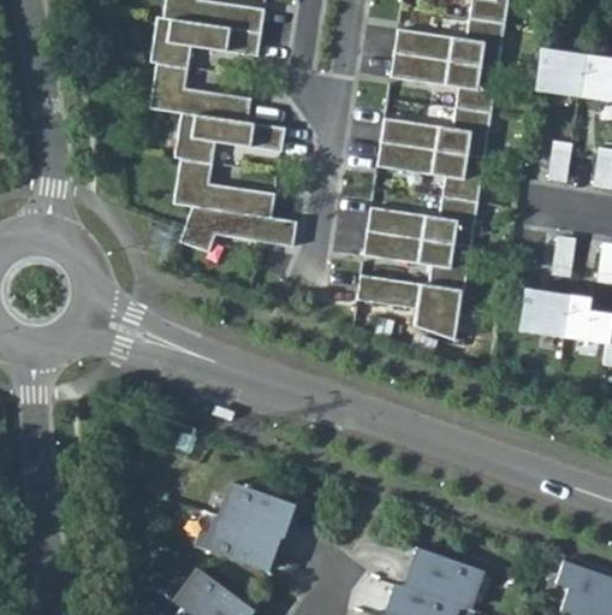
[(166,0),(164,17),(261,31),(265,6),(219,0),(166,0)]
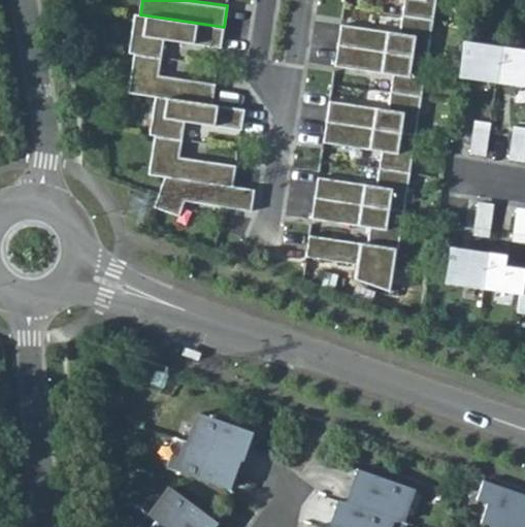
[(434,18),(436,0),(404,0),(403,12),(434,18)]
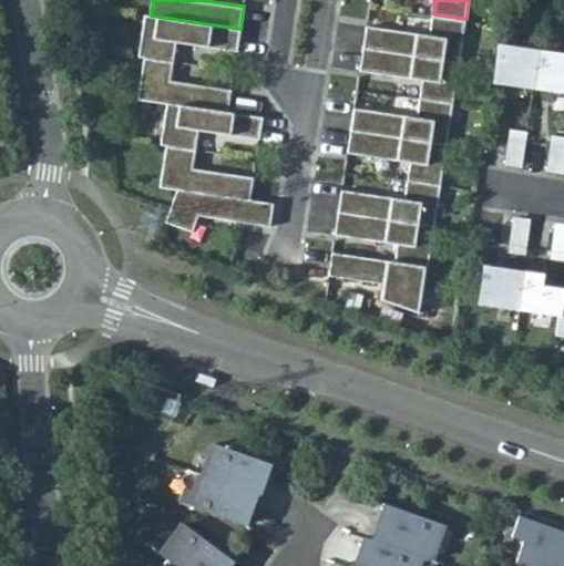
[(460,61),(467,19),(433,13),(430,34),(368,26),(365,47),(460,61)]
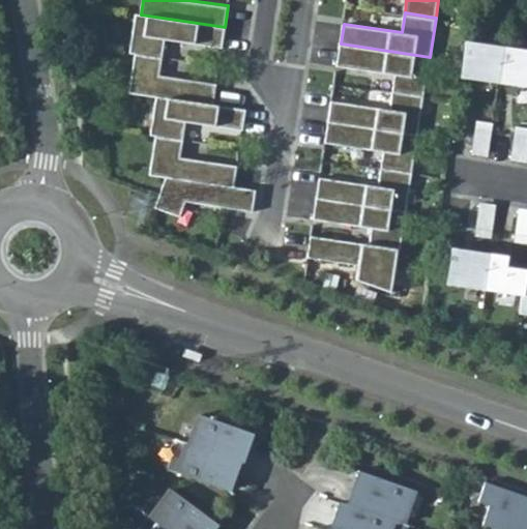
[(222,48),(225,27),(141,15),(136,15),(130,53),(136,54),(163,57),(166,39),(222,48)]
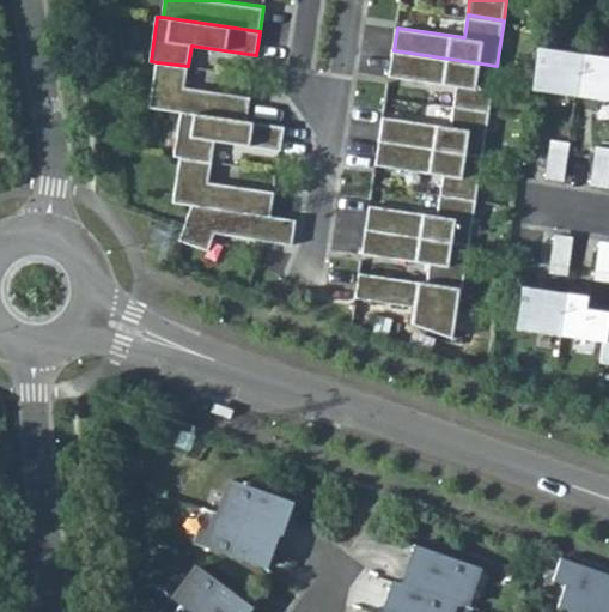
[(540,46),(534,86),(577,94),(578,94),(584,53),(540,46)]
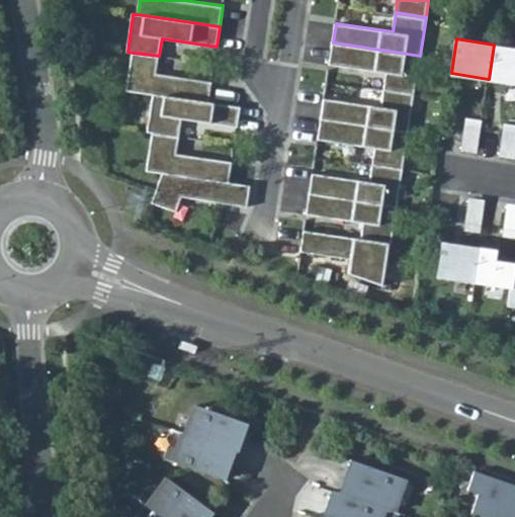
[(415,93),(420,56),(333,42),(330,64),(387,71),(384,89),(415,93)]
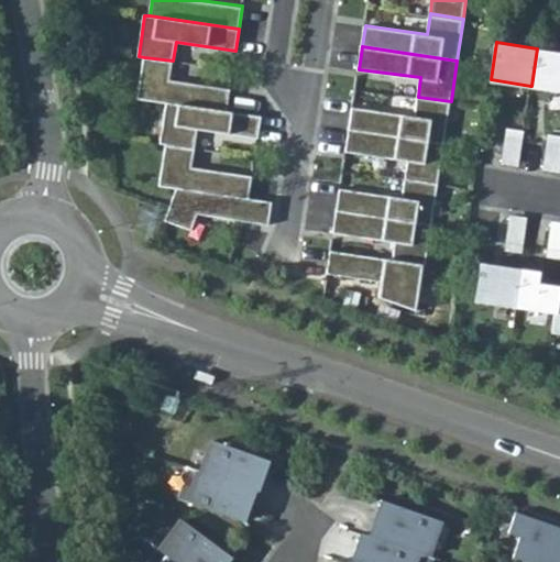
[(559,52),(537,48),(531,86),(559,90),(559,52)]
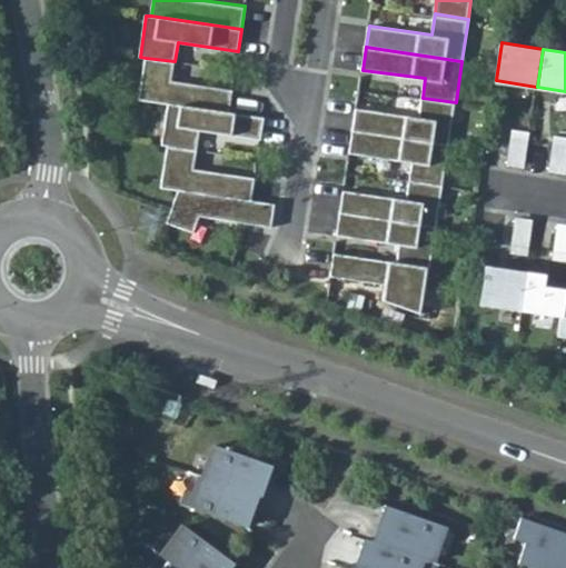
[(172,81),(175,61),(146,58),(140,99),(169,103),(229,111),(232,89),(172,81)]
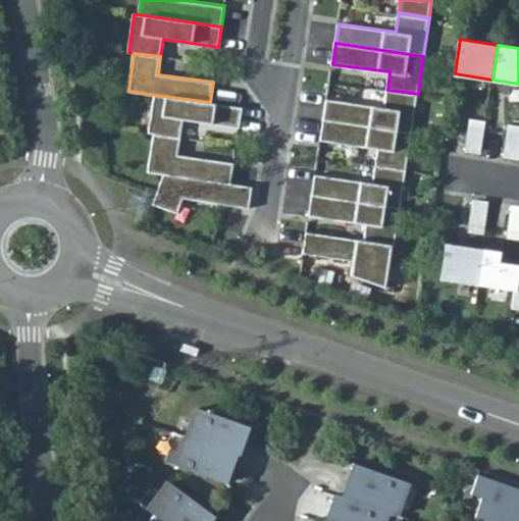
[(412,133),(418,94),(387,90),(384,108),(327,100),(324,120),(412,133)]
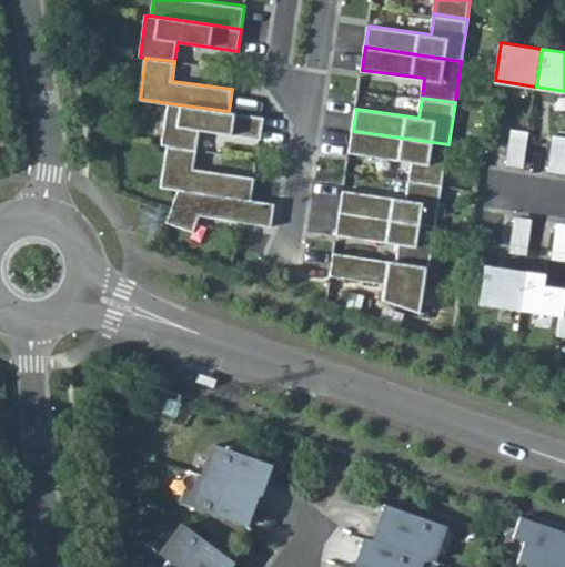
[(261,139),(264,117),(229,111),(169,103),(163,144),(169,145),(198,149),(200,130),(261,139)]
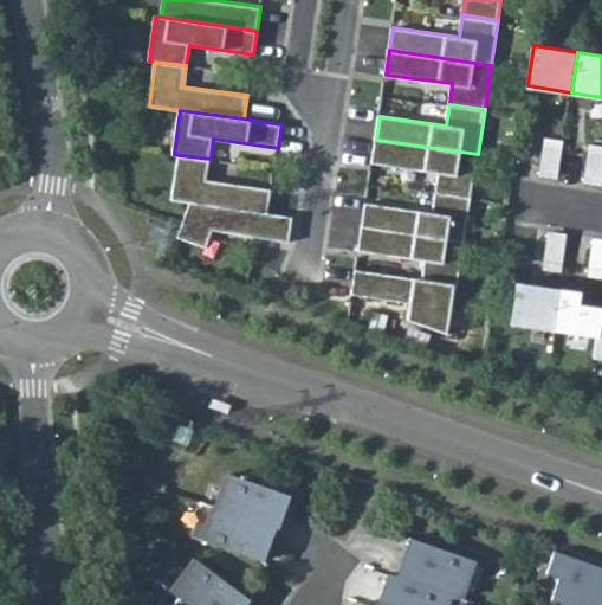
[(558,173),(564,140),(543,136),(538,171),(558,173)]
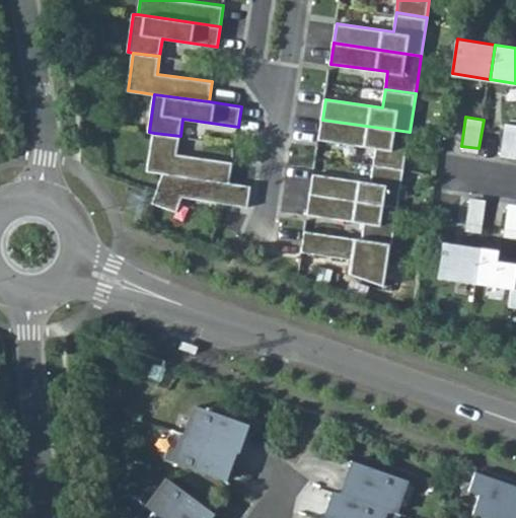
[(404,169),(410,132),(322,120),(319,140),(376,148),(374,165),(404,169)]
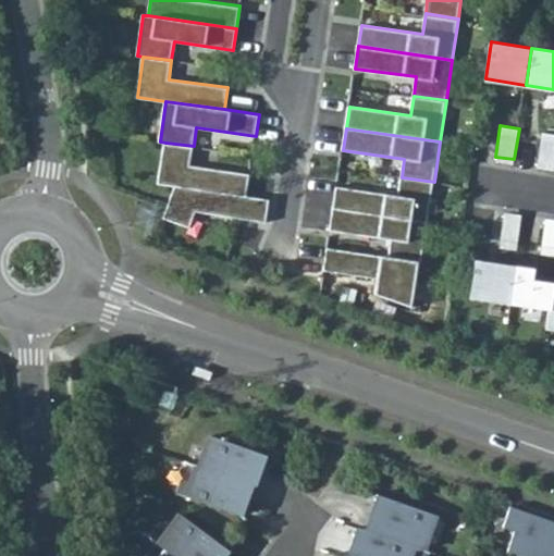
[(553,133),(541,131),(537,162),(553,165),(553,133)]
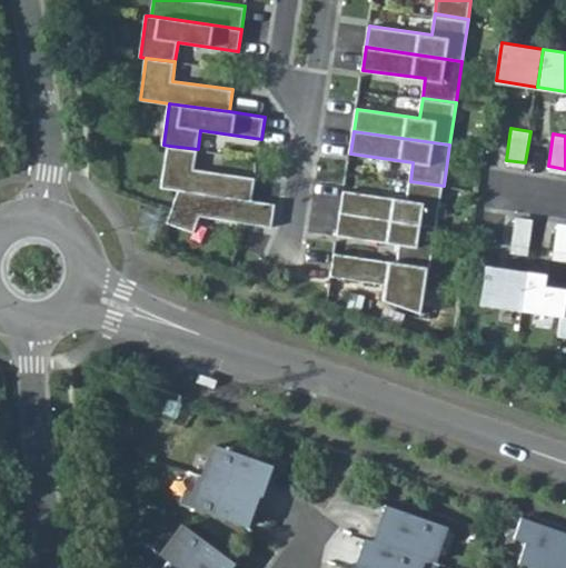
[(196,168),(198,149),(169,146),(164,188),(178,189),(252,200),(256,177),(196,168)]
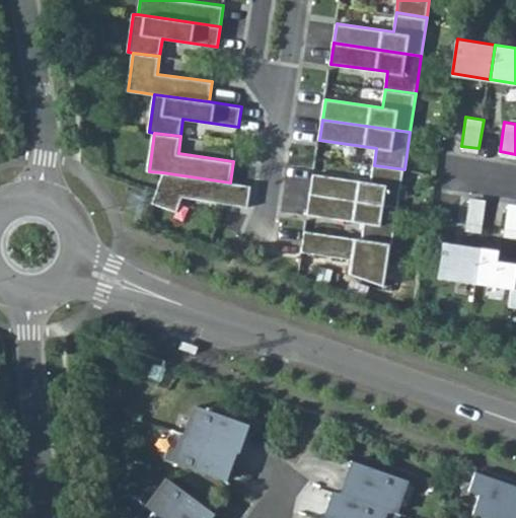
[(399,208),(404,169),(374,165),(371,183),(314,175),(311,196),(399,208)]
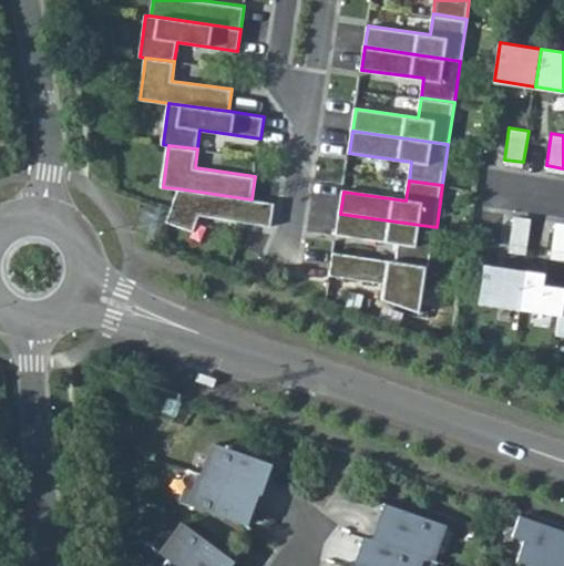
[(252,199),(177,188),(165,222),(193,233),(198,216),(272,226),(275,203),(252,199)]
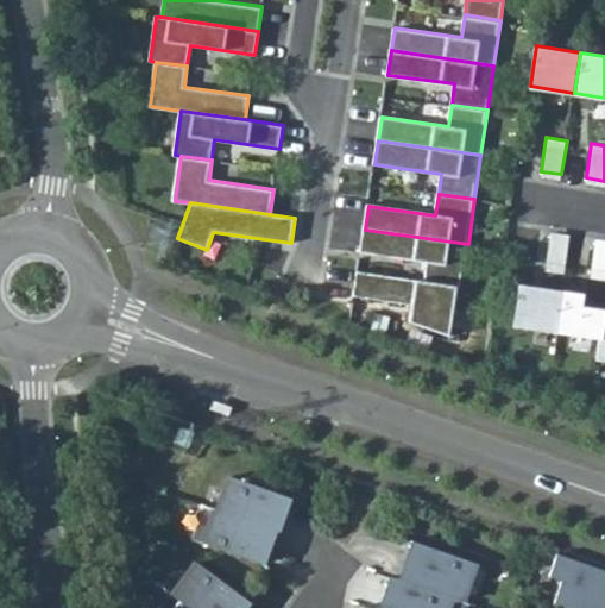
[(461,289),(468,244),(365,230),(361,254),(428,263),(426,283),(459,288),(461,289)]
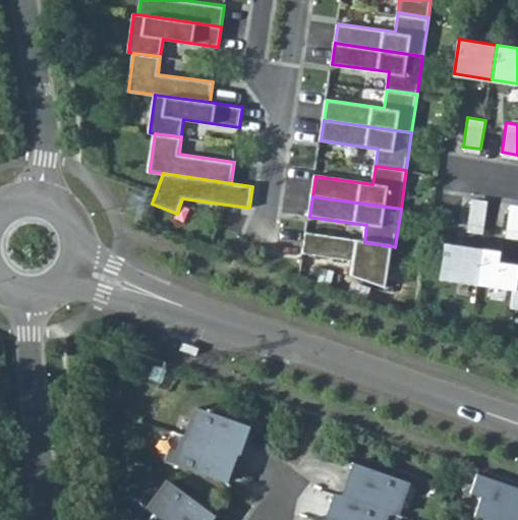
[(483,232),(488,204),(470,200),(466,230),(483,232)]
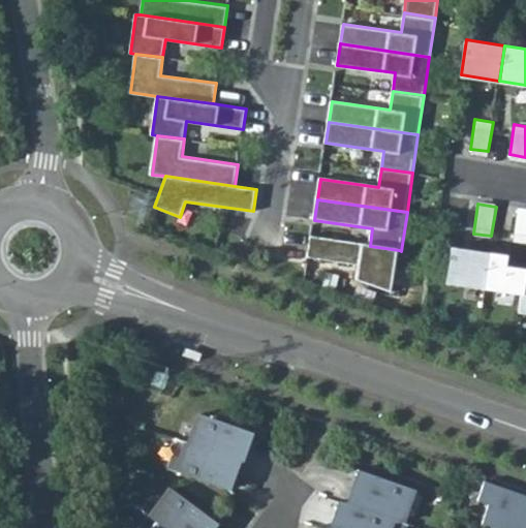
[(525,211),(516,210),(512,239),(525,241),(525,211)]
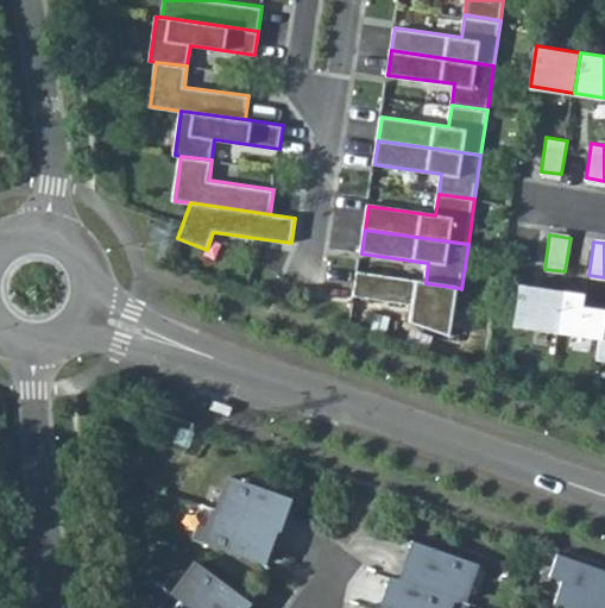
[(451,339),(459,288),(426,283),(359,274),(355,299),(414,308),(411,325),(451,339)]
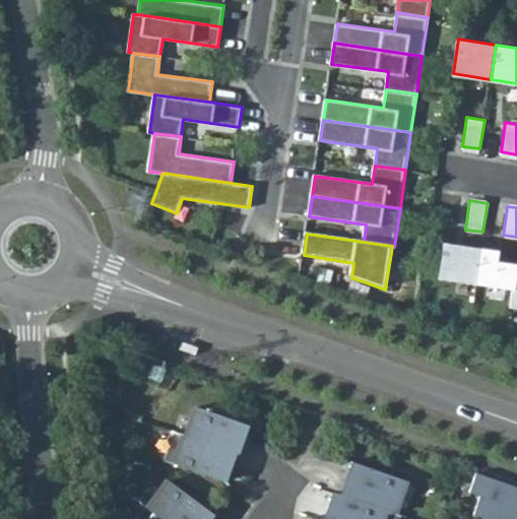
[(443,242),(438,276),(475,282),(480,248),(443,242)]
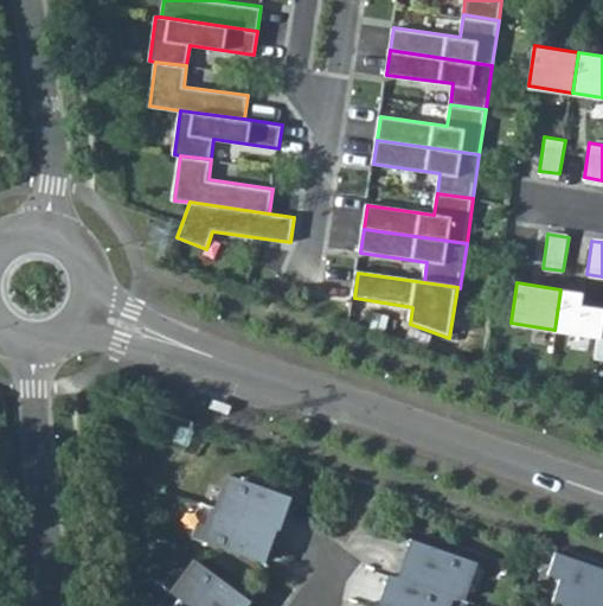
[(555,330),(598,336),(602,307),(579,304),(582,292),(560,289),(555,330)]
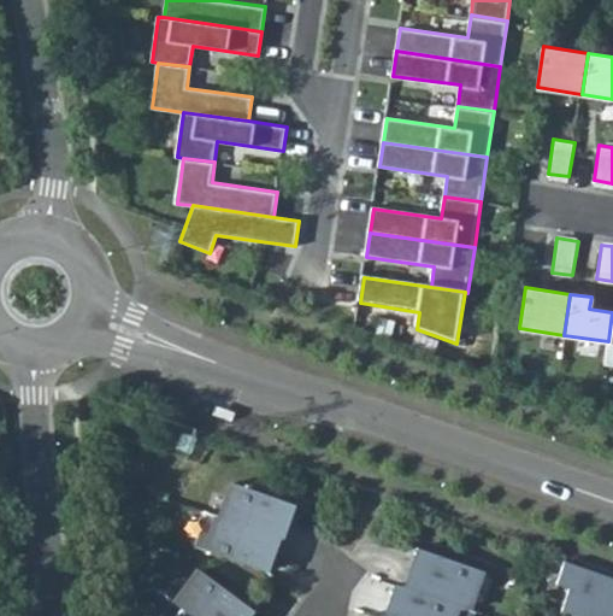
[(223,402),(219,411),(237,417),(241,409),(230,405),(223,402)]
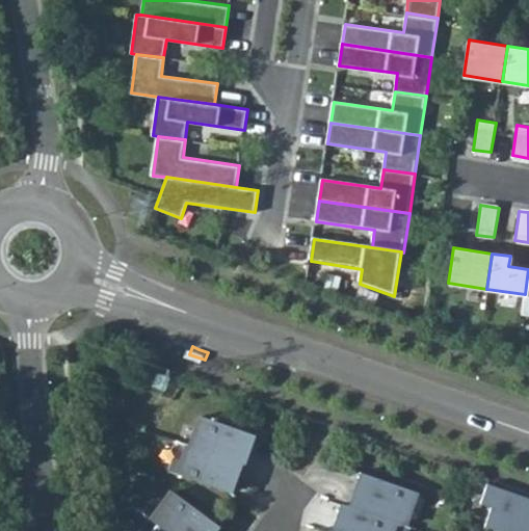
[(191,445),(239,461),(243,463),(254,433),(202,415),(191,445)]
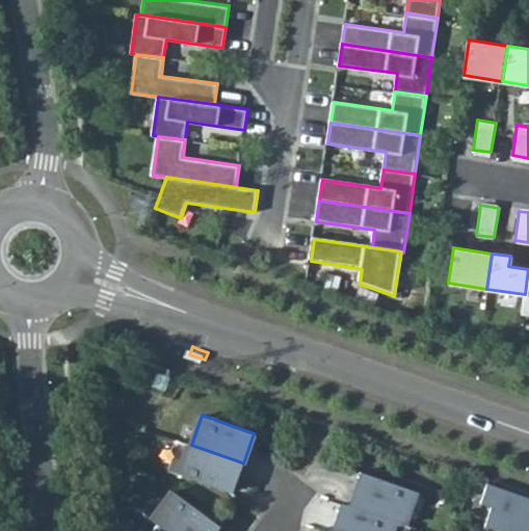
[(191,445),(188,444),(178,473),(230,492),(239,461),(191,445)]
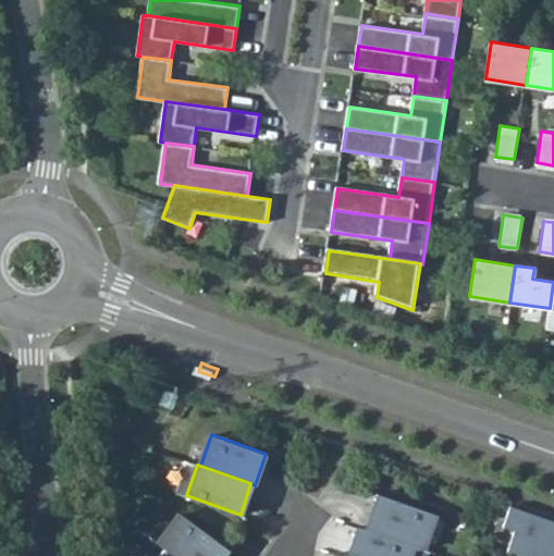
[(380,494),(368,530),(414,545),(423,548),(435,515),(380,494)]
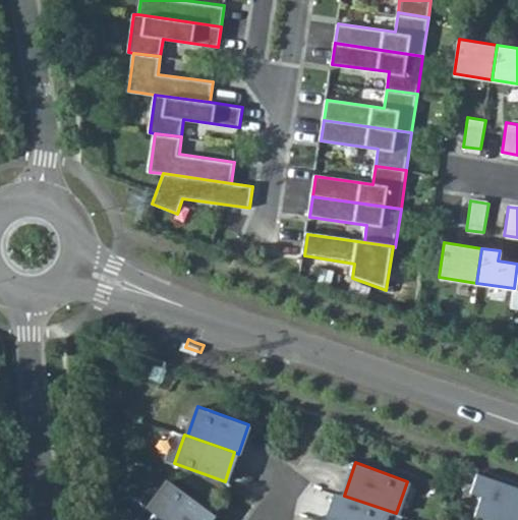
[(491,519),(517,519),(517,509),(516,509),(517,506),(517,485),(476,470),(469,492),(479,496),(473,514),(485,518),(491,519)]
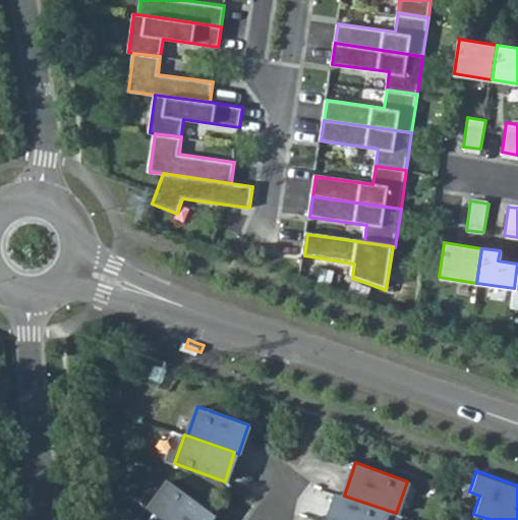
[(164,519),(212,519),(216,515),(169,480),(149,509),(164,519)]
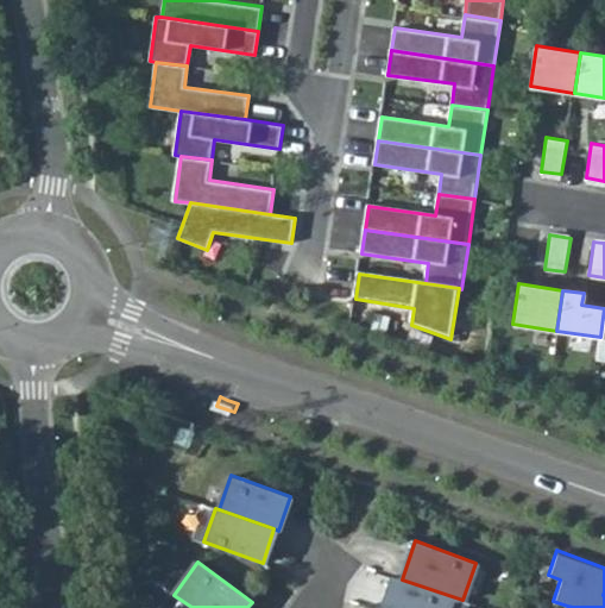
[(382,607),(447,607),(452,596),(402,580),(394,576),(382,607)]
